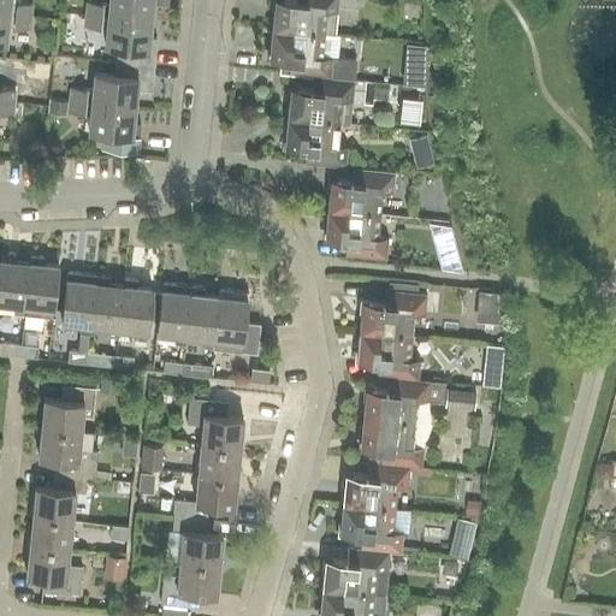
[(10,0),(0,0),(0,12),(31,16),(33,4),(11,1),(10,0)]
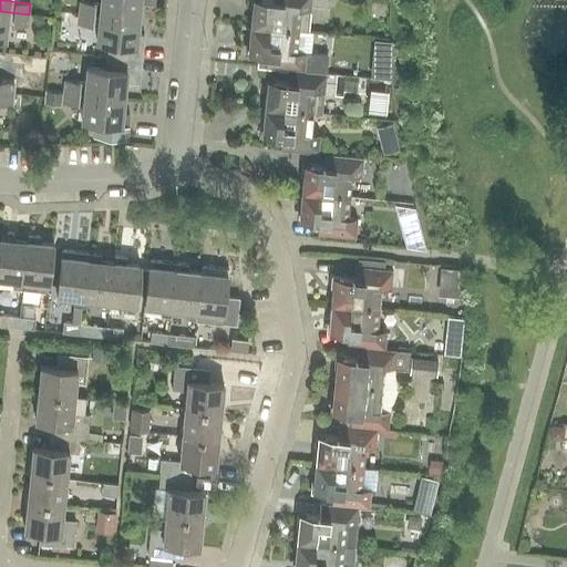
[(101,0),(101,3),(81,1),(80,12),(140,19),(141,3),(148,4),(148,0),(101,0)]
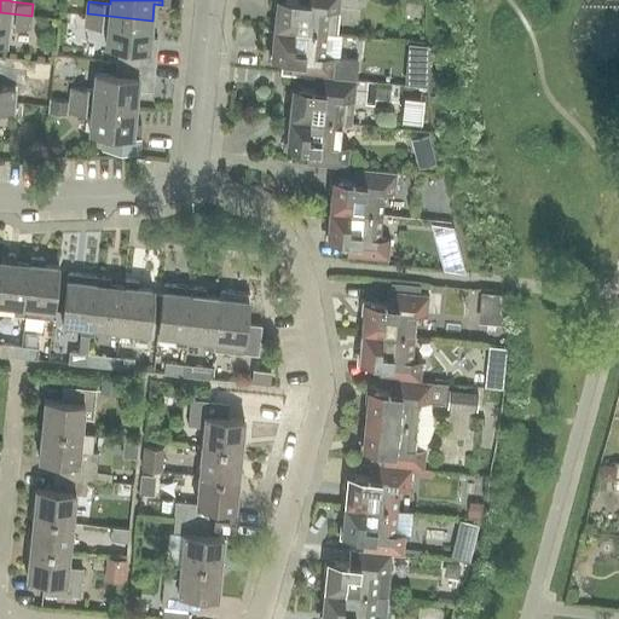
[(336,34),(340,6),(340,0),(276,0),(273,28),(325,33),(336,34)]
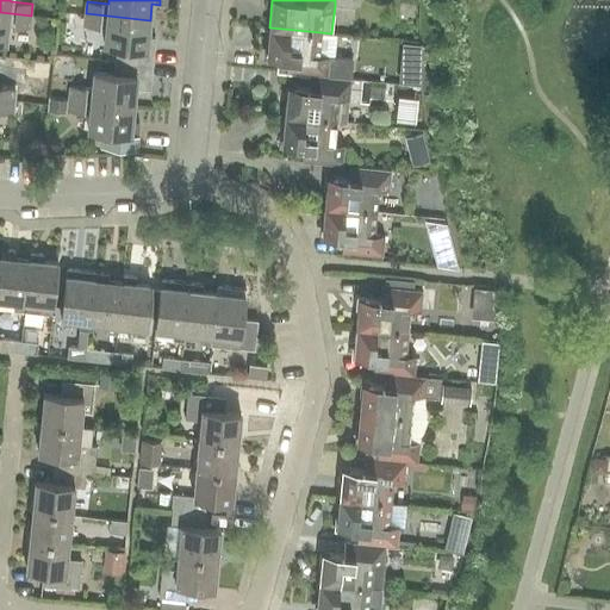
[(30,27),(31,16),(0,12),(0,42),(6,43),(8,25),(30,27)]
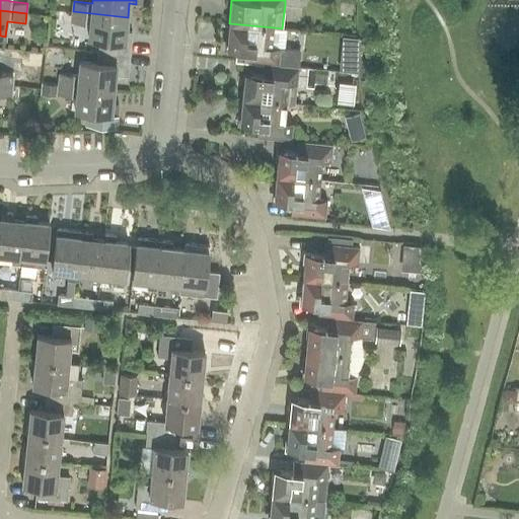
[(127,31),(128,17),(73,11),(72,21),(90,23),(89,39),(101,40),(100,51),(131,55),(133,32),(127,31)]
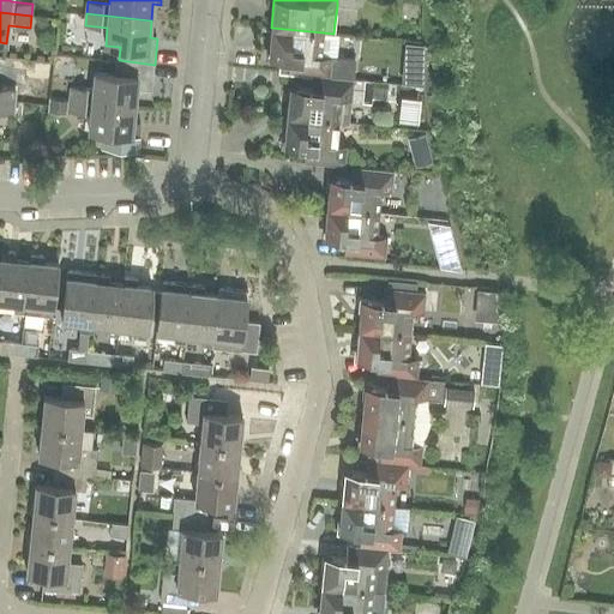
[(321,56),(323,32),(271,28),(268,58),(284,59),(283,72),(313,76),(330,77),(354,79),(355,60),(332,58),(332,56),(321,56)]
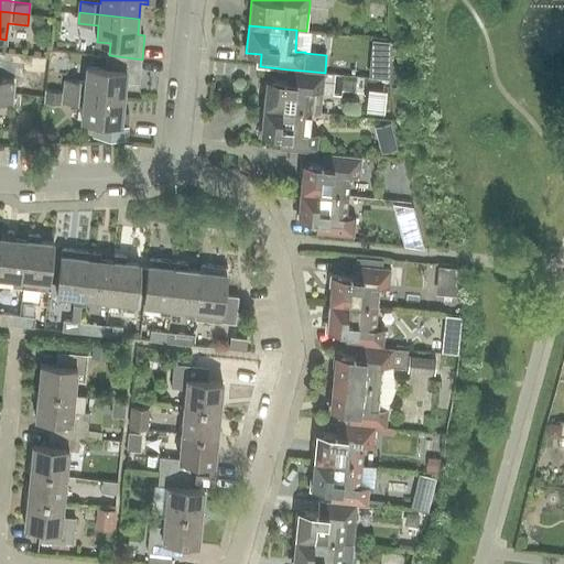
[(390,42),(372,41),(370,54),(389,56),(390,42)]
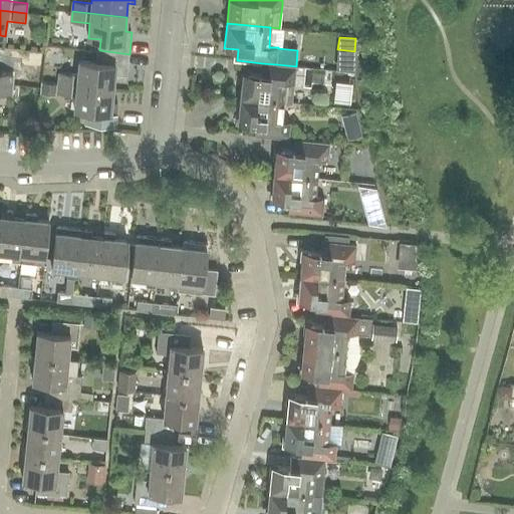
[(127,66),(130,54),(99,50),(97,62),(79,60),(78,75),(60,73),(59,83),(112,88),(114,74),(120,75),(121,66),(127,66)]
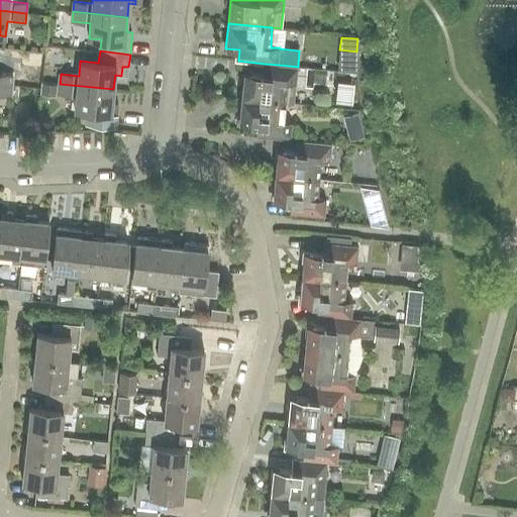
[(296,84),(298,67),(278,65),(264,64),(263,74),(243,73),(241,98),(285,102),(294,103),(296,84)]
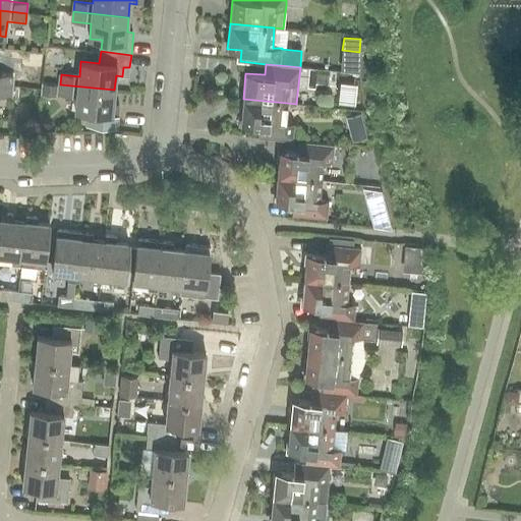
[(0,84),(12,87),(13,76),(0,74),(0,84)]
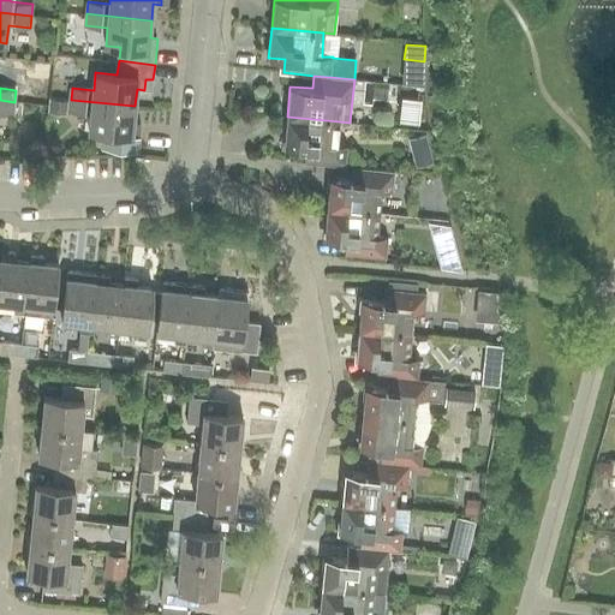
[(52,99),(51,113),(67,115),(69,101),(52,99)]
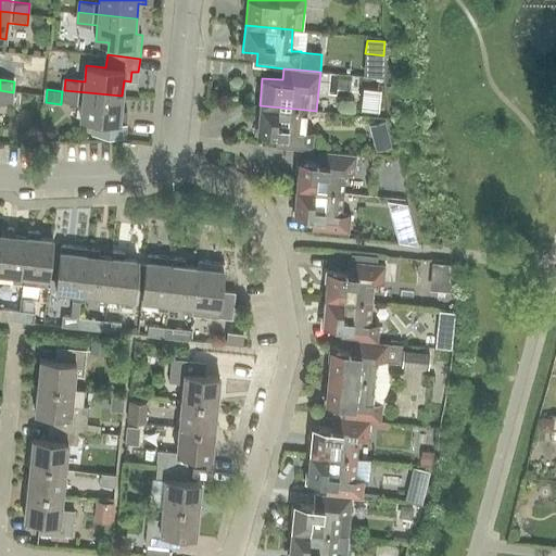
[(0,101),(12,103),(13,92),(0,90),(0,101)]
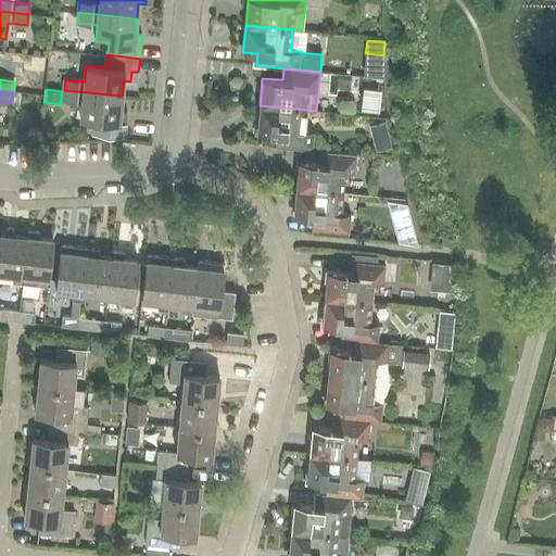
[(121,111),(122,96),(64,90),(63,101),(83,103),(80,118),(101,121),(100,134),(125,136),(127,112),(121,111)]
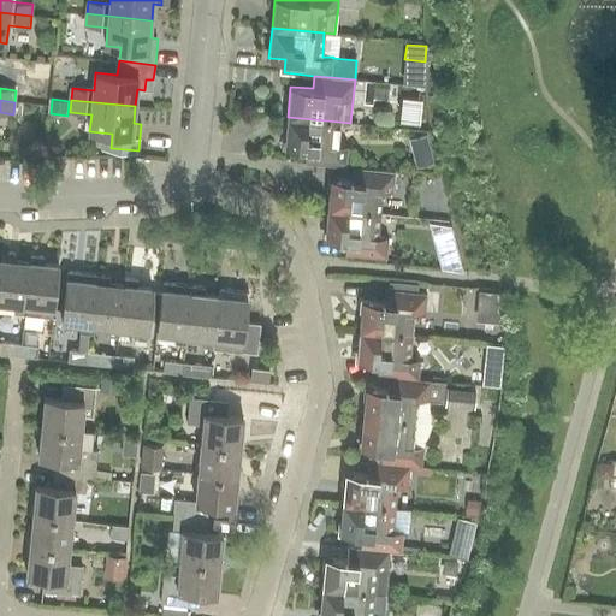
[(338,144),(339,122),(288,117),(284,147),(307,149),(306,163),(347,166),(349,146),(338,144)]
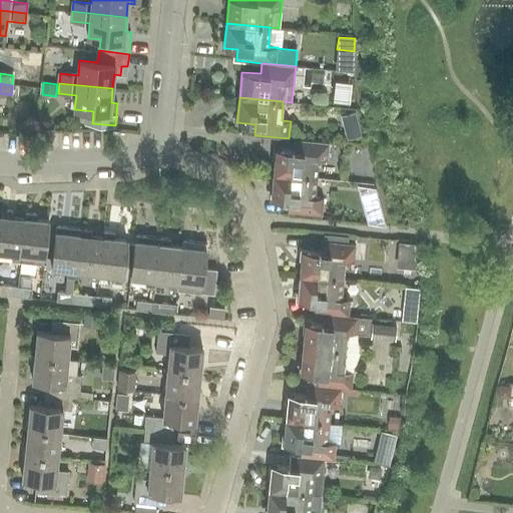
[(356,111),(343,115),(349,138),(362,134),(356,111)]
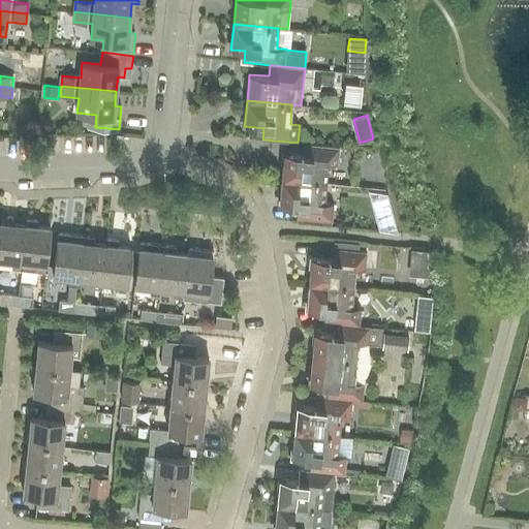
[(338,164),(340,147),(304,144),(303,154),(284,153),(281,179),(327,183),(329,163),(338,164)]
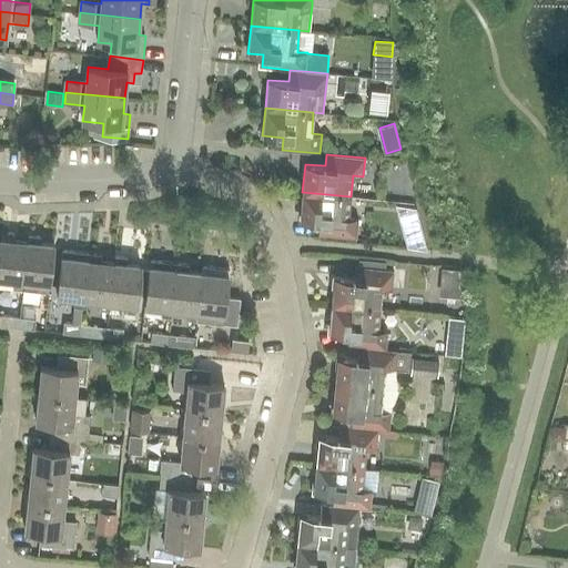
[(348,217),(351,196),(302,192),(300,220),(320,222),(318,234),(356,237),(358,219),(348,217)]
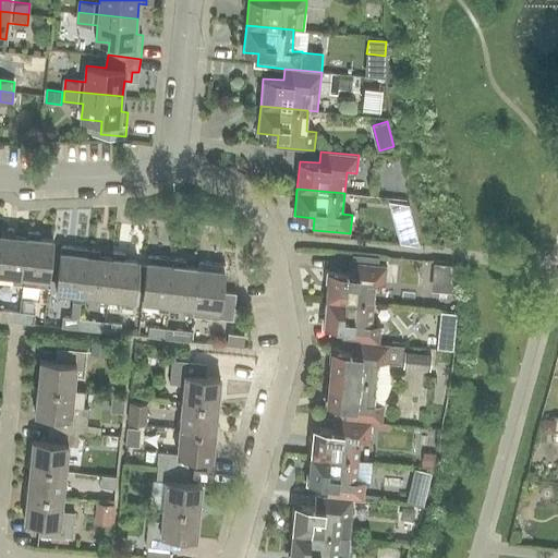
[(27,238),(26,238),(14,235),(15,230),(2,228),(1,234),(2,234),(0,247),(0,274),(14,276),(13,283),(22,284),(23,276),(27,238)]
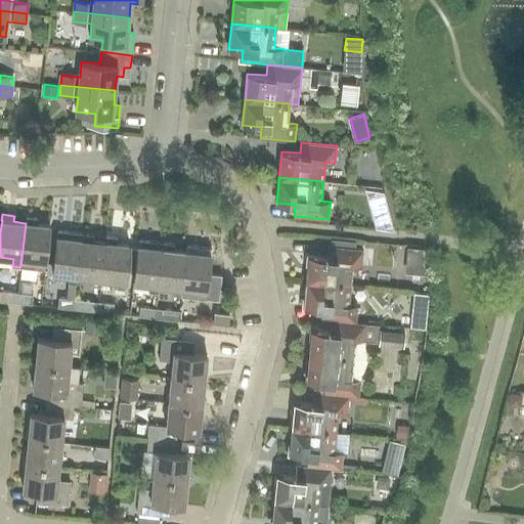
[(390,218),(373,216),(376,229),(394,231),(390,218)]
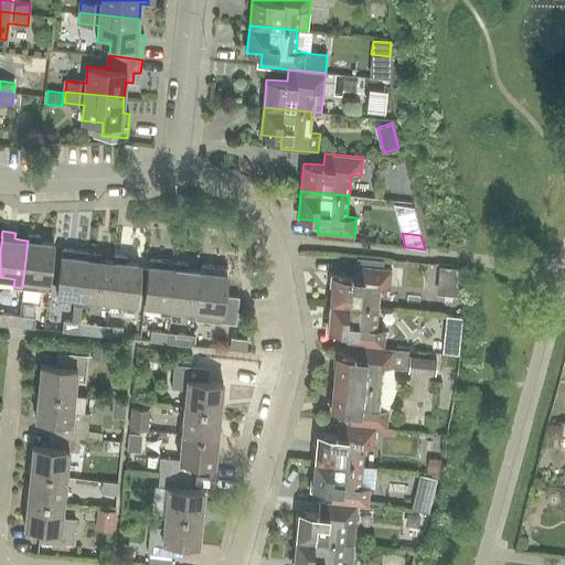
[(28,234),(27,241),(28,241),(23,279),(40,281),(40,290),(49,291),(54,243),(41,242),(41,235),(28,234)]
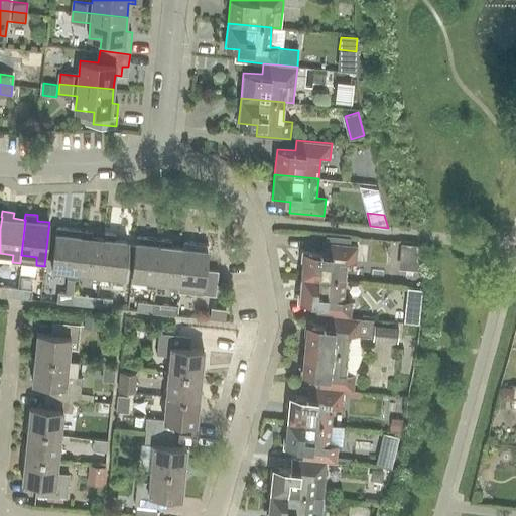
[(81,236),(80,236),(69,235),(69,229),(56,228),(51,269),(69,271),(68,279),(76,280),(77,272),(76,272),(81,236)]
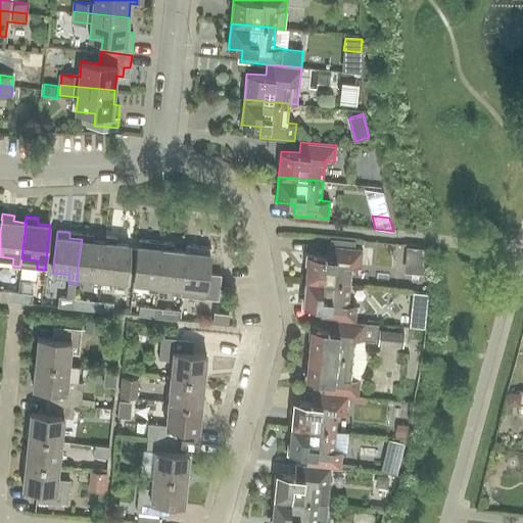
[(105,242),(104,242),(93,240),(94,235),(82,233),(81,239),(82,239),(77,276),(78,276),(93,278),(92,285),(101,286),(101,279),(105,242)]
